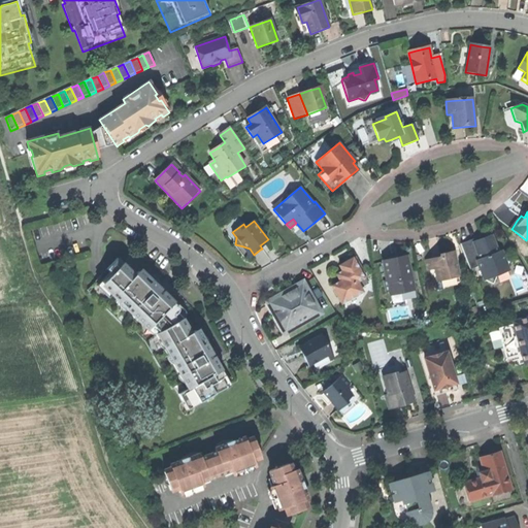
[(466,241),(461,243),(471,269),(480,266),(485,279),(491,283),(494,282),(496,275),(508,270),(507,266),(509,262),(505,261),(503,256),(500,257),(498,252),(492,235),(481,239),(480,237),(473,240),(466,243),(466,241)]
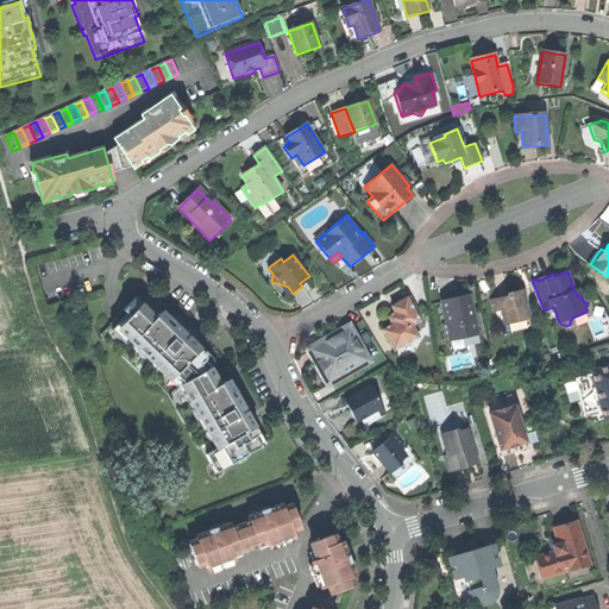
[(289,296),(293,294),(288,287),(281,284),(289,296)]
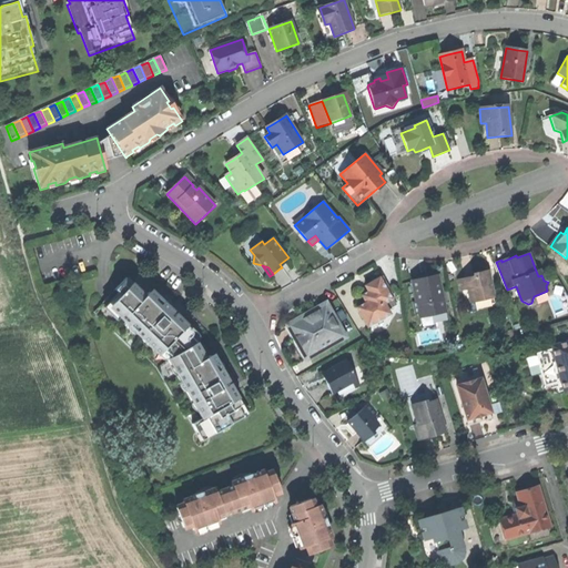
[(474,276),(458,280),(460,291),(463,291),(467,312),(496,306),(488,271),(478,273),(474,274),(474,276)]
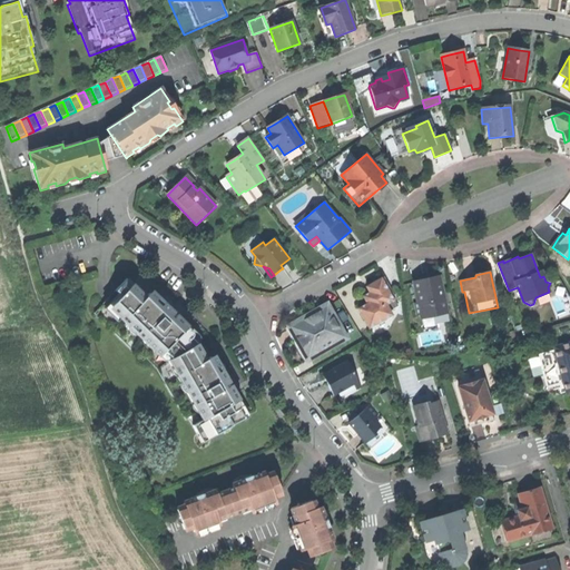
[(203,443),(256,412),(238,381),(223,352),(218,353),(206,332),(184,311),(158,286),(156,287),(143,276),(133,286),(126,281),(94,314),(143,362),(145,360),(158,371),(186,421),(189,420),(203,443)]
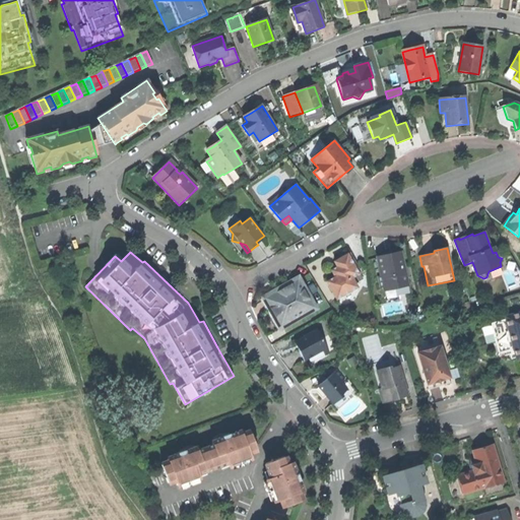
[(350,252),(347,254),(354,266),(356,265),(356,264),(350,252)]
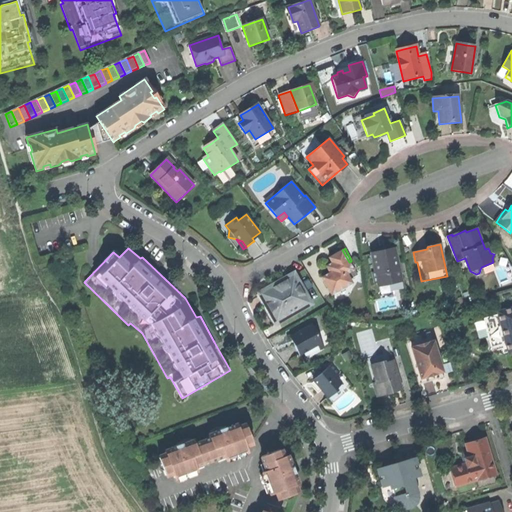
[(330,273),(321,277),(331,294),(352,283),(346,273),(355,268),(351,261),(349,262),(342,250),(335,254),(329,257),(332,263),(334,266),(328,270),(330,273)]
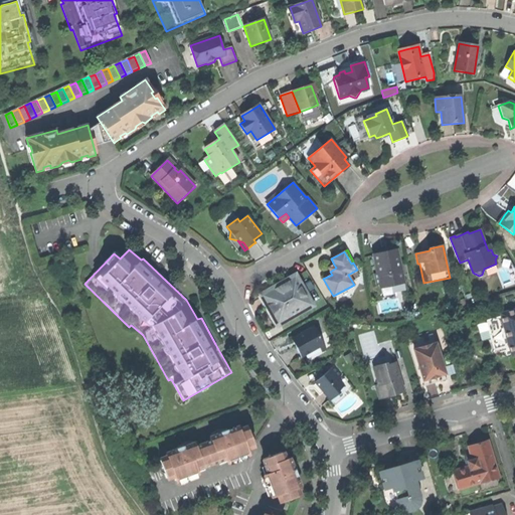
[(385,252),(373,254),(377,274),(375,274),(377,286),(380,285),(380,287),(404,283),(398,252),(388,255),(385,255),(385,252)]
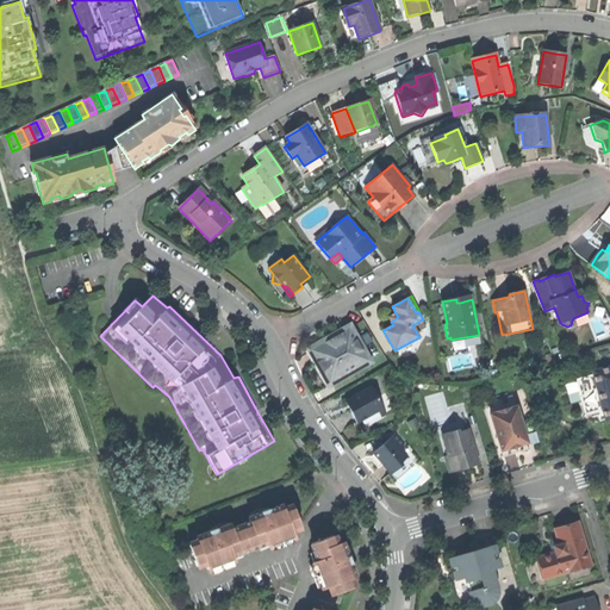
[(325,387),(371,362),(350,325),(331,336),(305,352),(325,387)]
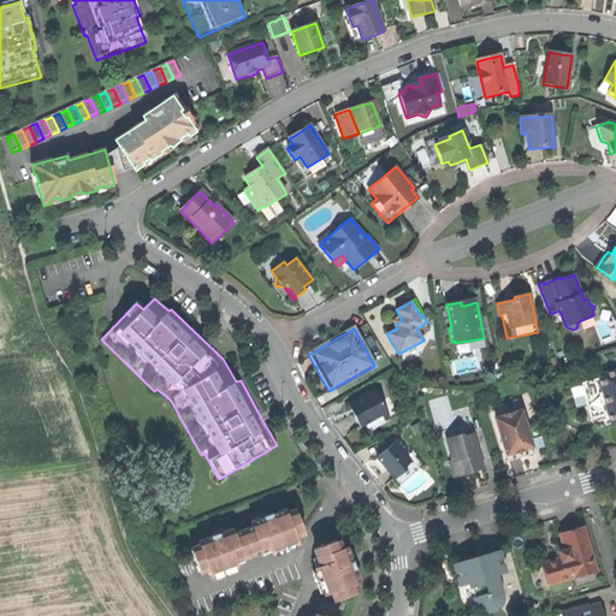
[(599,378),(611,424),(611,426),(615,425),(615,369),(598,375),(599,378)]
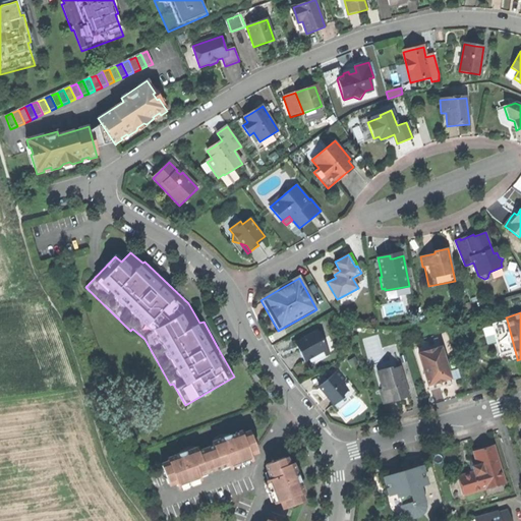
[(464,325),(471,322),(468,315),(461,319),(464,325)]
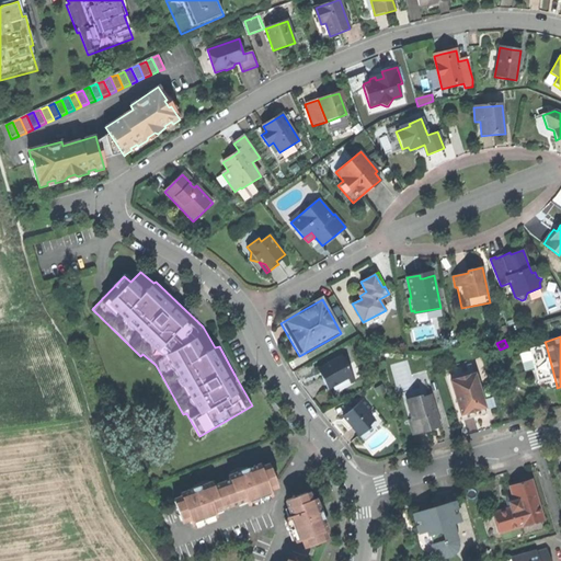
[(551,388),(557,386),(546,344),(528,350),(538,381),(549,378),(551,388)]
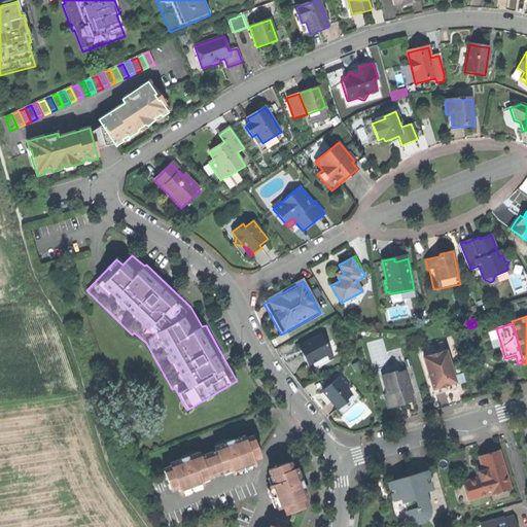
[(308,366),(330,354),(320,336),(299,348),(303,357),(308,366)]
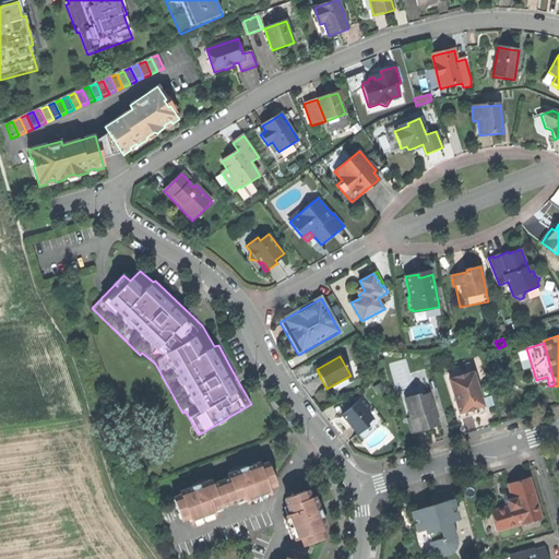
[(473,373),(449,380),(459,413),(470,409),(483,405),(473,373)]
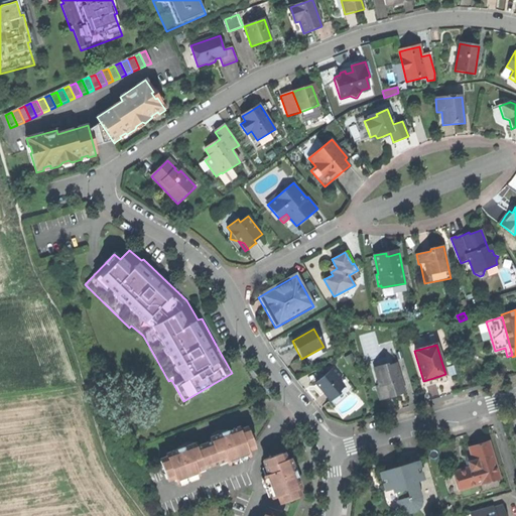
[(396,363),(375,370),(379,385),(377,386),(380,399),(402,393),(405,392),(396,363)]
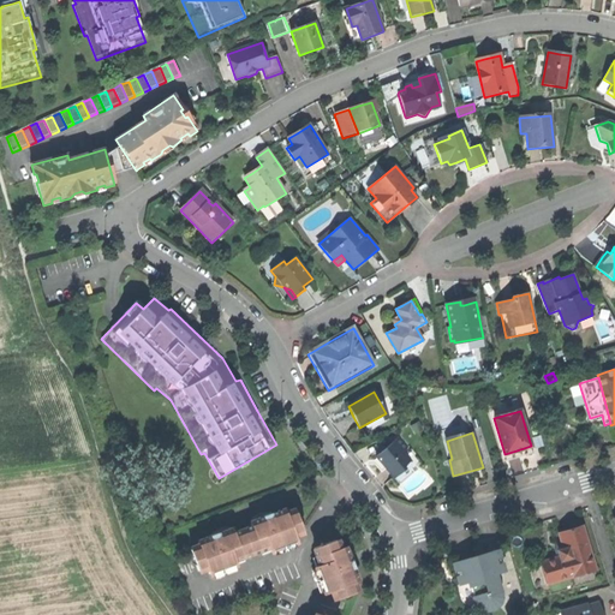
[(400,470),(410,463),(401,453),(406,449),(399,440),(376,459),(383,467),(393,479),(402,472),(400,470)]
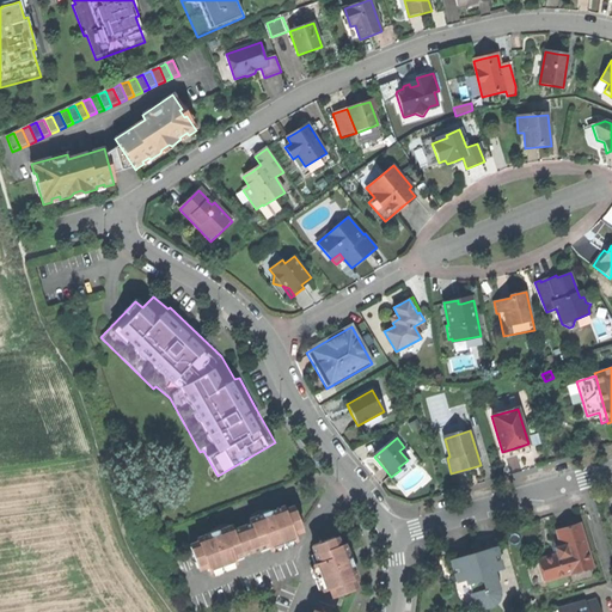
[(293,532),(301,530),(293,508),(285,512),(283,508),(270,513),(270,510),(255,516),(256,519),(249,521),(250,525),(232,532),(231,528),(224,531),(222,527),(208,532),(209,536),(196,540),(197,544),(189,546),(197,568),(206,564),(207,570),(210,569),(232,562),(243,557),(242,554),(258,548),(259,551),(271,548),(293,539),(294,538),(293,532)]
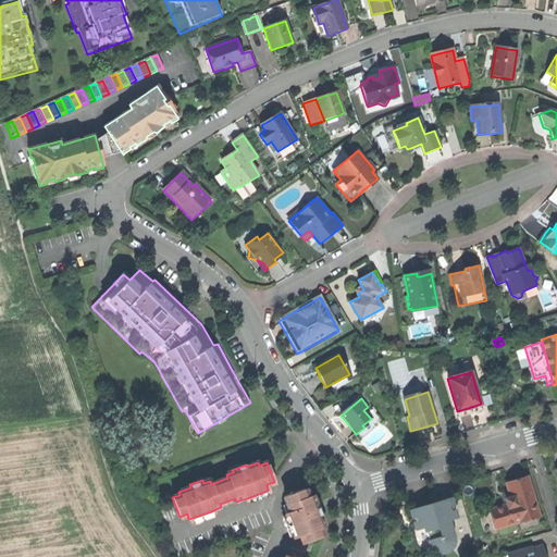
[(226,471),(226,474),(233,472),(232,470),(246,465),(243,463),(239,463),(236,465),(232,467),(229,469),(226,471)]
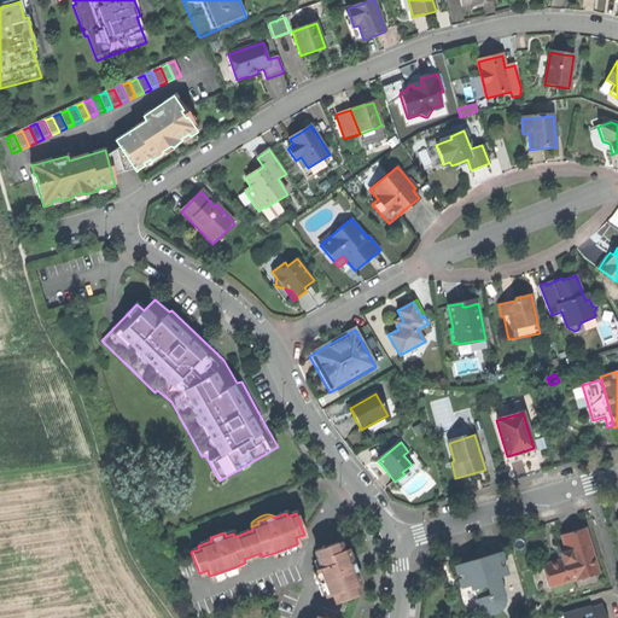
[(560,557),(561,560),(544,565),(551,587),(598,572),(586,532),(563,538),(566,552),(564,552),(563,554),(560,557)]
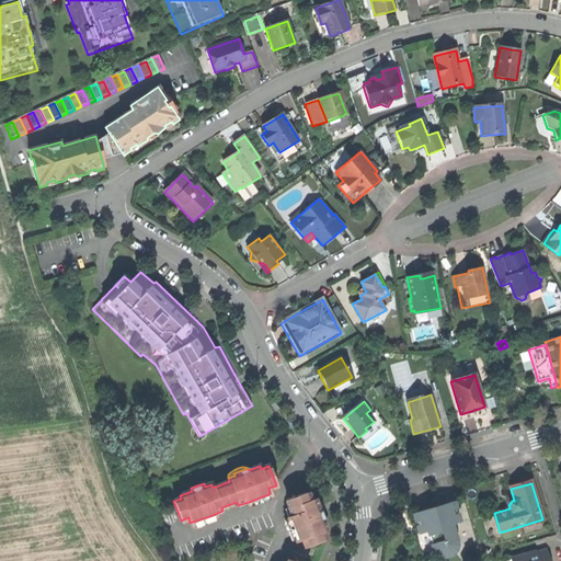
[(325,540),(322,533),(324,531),(320,519),(323,518),(319,504),(316,505),(313,499),(310,501),(307,492),(287,500),(289,507),(286,508),(289,519),(296,539),(297,541),(302,539),(306,547),(325,540)]
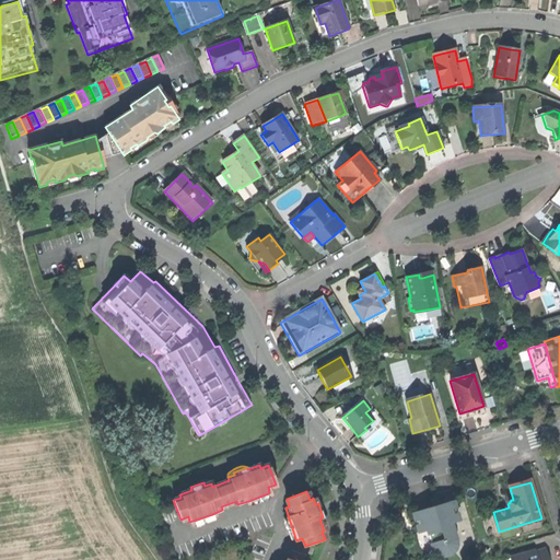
[(269,498),(268,493),(248,501),(249,505),(269,498)]
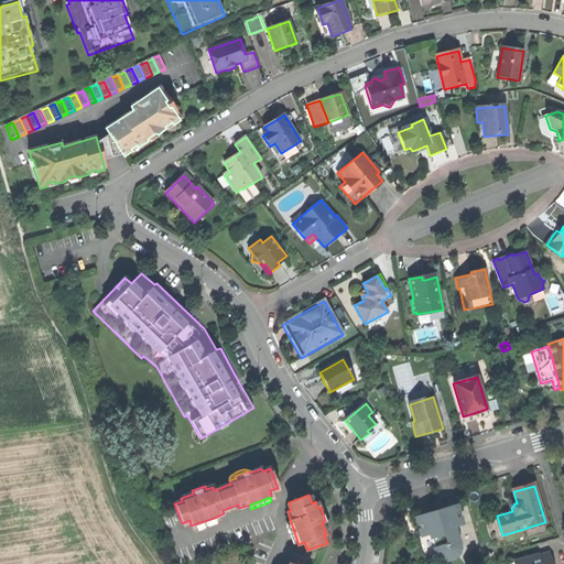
[(318,502),(315,501),(317,508),(321,507),(325,521),(325,517),(324,511),(323,509),(322,506),(318,502)]
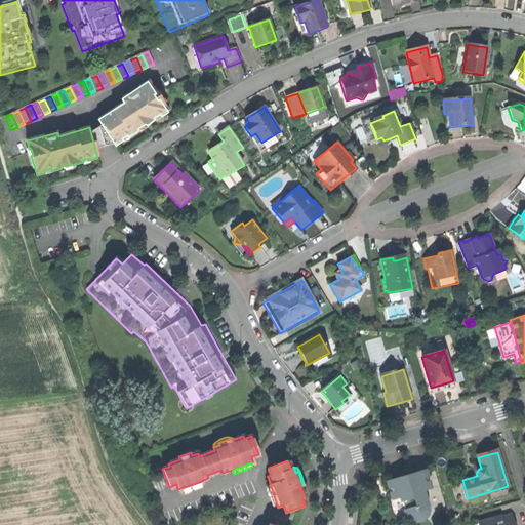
[(427,508),(421,489),(429,487),(423,470),(402,477),(388,481),(393,498),(400,496),(405,513),(407,517),(411,519),(415,520),(419,519),(423,516),(427,512),(427,508)]
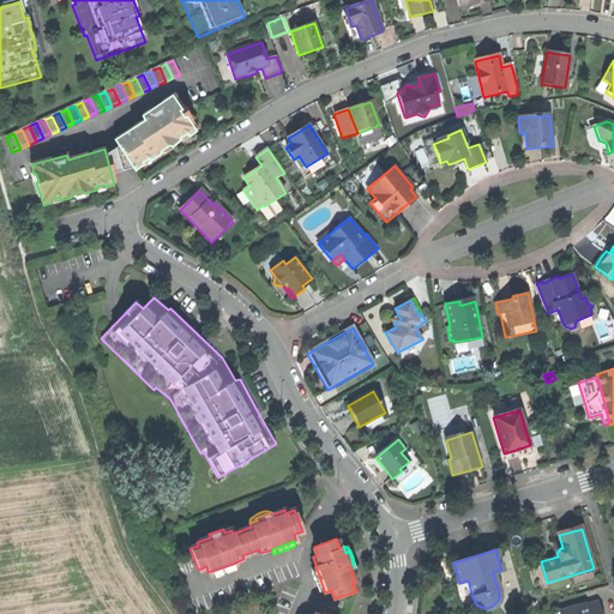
[(234,569),(233,564),(211,571),(214,577),(234,569)]
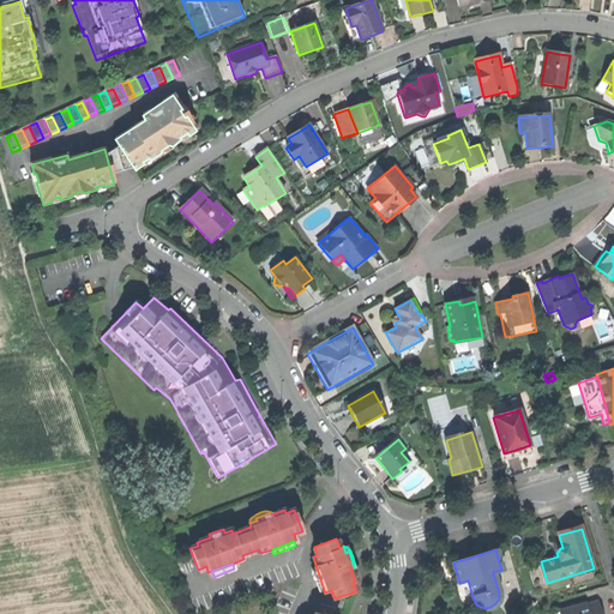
[(319,591),(324,590),(317,569),(312,570),(319,591)]
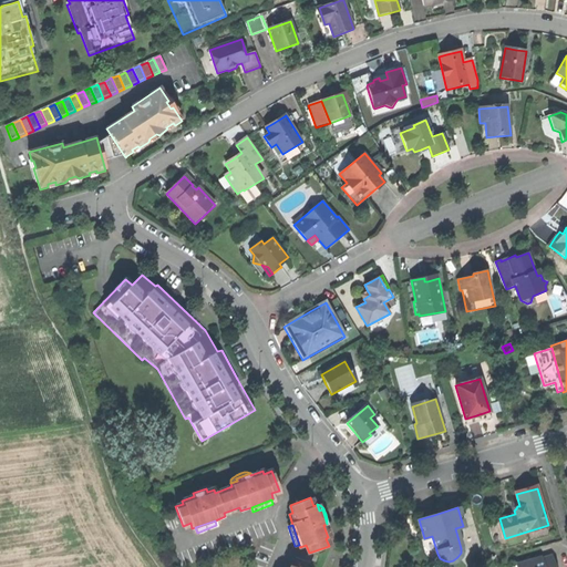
[(516,566),(555,566),(555,563),(553,557),(542,560),(542,563),(536,564),(534,560),(516,565),(516,566)]
